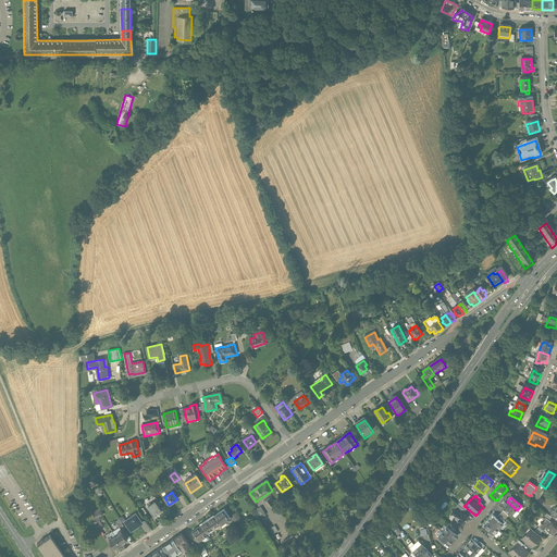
[(271,498),(264,503),(268,508),(274,504),(271,498)]
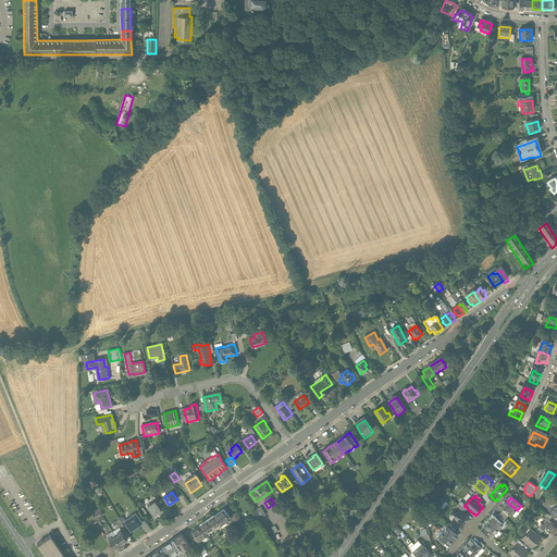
[(151,503),(147,506),(153,516),(155,516),(156,516),(156,517),(157,517),(157,516),(158,516),(158,515),(159,515),(159,514),(158,512),(161,510),(156,502),(151,504),(151,503)]
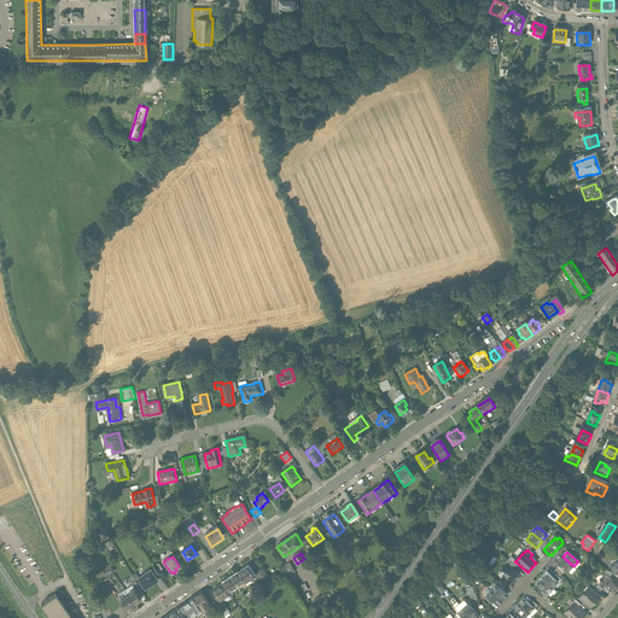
[(573,566),(563,557),(561,557),(557,563),(567,572),(573,566)]
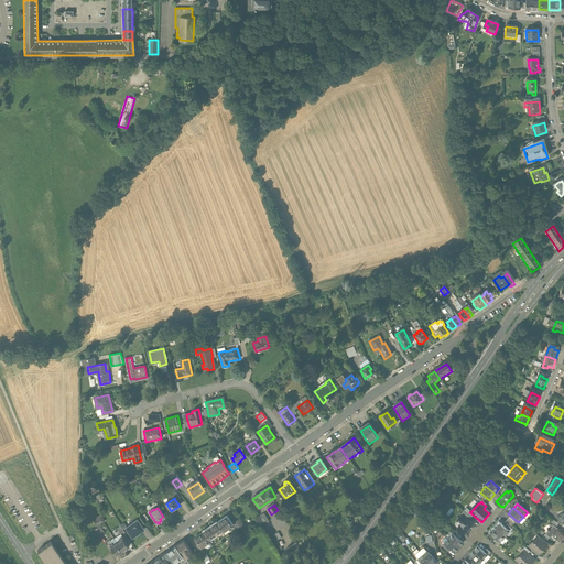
[(464,512),(470,518),(474,516),(469,512),(470,512),(466,509),(464,512)]
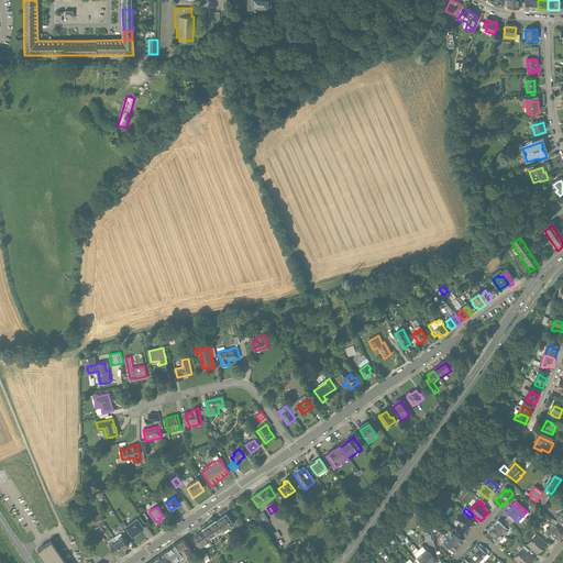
[(461,514),(461,515),(462,515),(467,519),(467,520),(468,520),(470,517),(463,511),(461,514)]
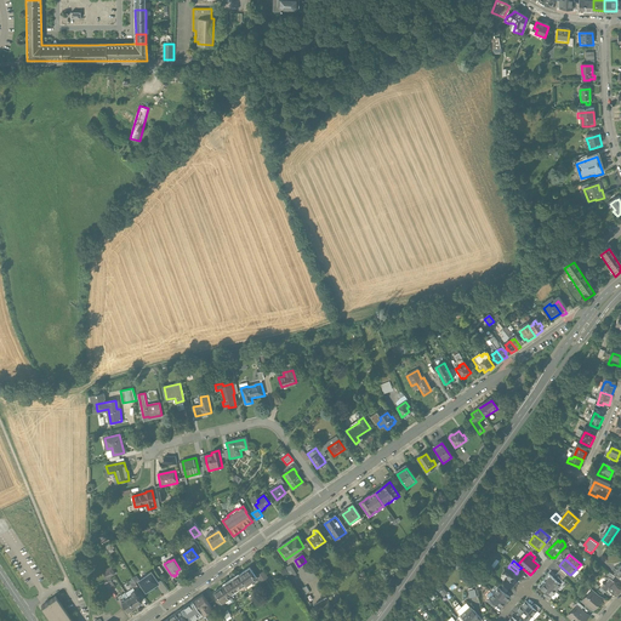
[(289,575),(291,579),(296,576),(290,567),(288,569),(286,567),(285,568),(288,573),(288,574),(289,575)]
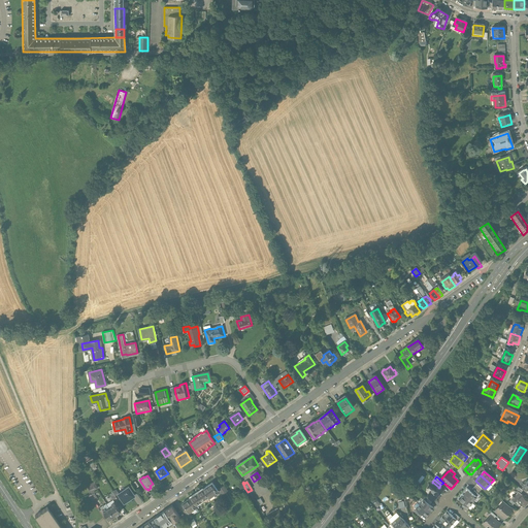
[(95,483),(87,486),(91,493),(98,489),(95,483)]
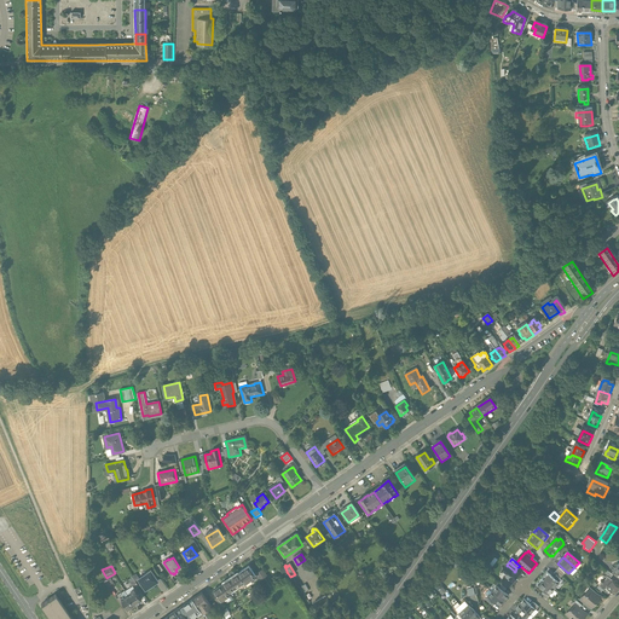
[(503,571),(508,574),(502,582),(509,588),(519,576),(516,573),(514,573),(514,572),(514,571),(508,566),(507,566),(503,571)]
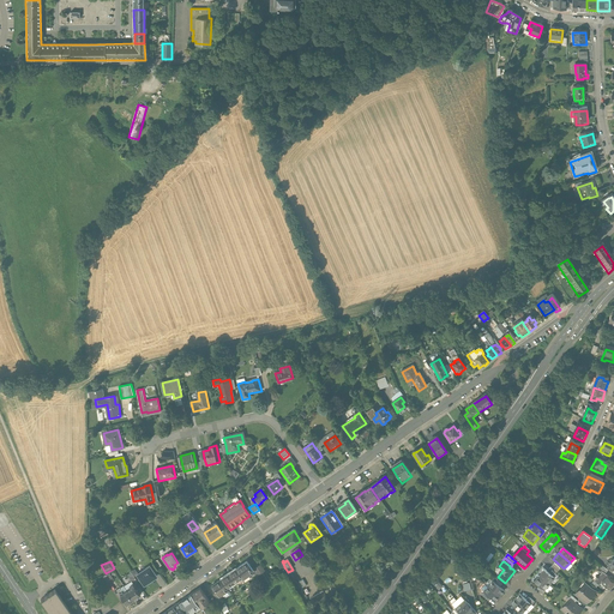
[(236,570),(242,578),(246,583),(252,578),(250,576),(253,573),(247,563),(236,570)]
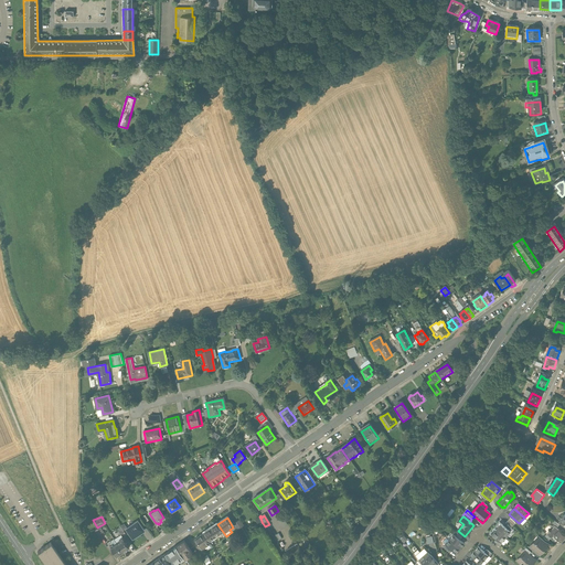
[(508,526),(511,530),(515,525),(510,520),(505,525),(508,526)]
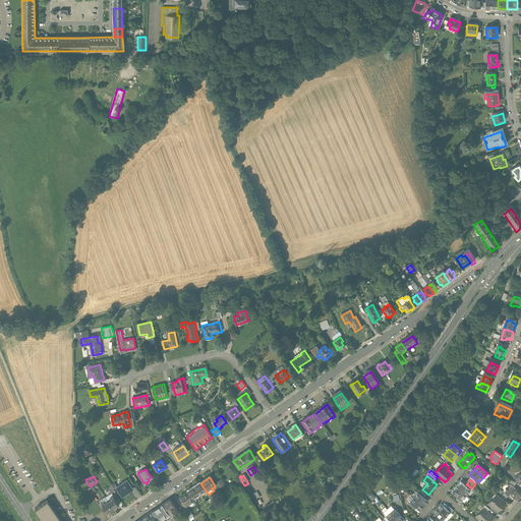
[(124,484),(117,488),(122,497),(127,494),(126,493),(132,488),(127,480),(123,483),(124,484)]
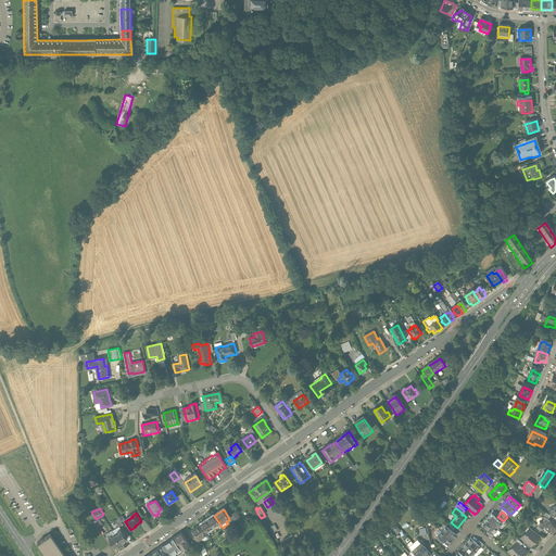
[(236,513),(229,516),(234,522),(239,518),(236,513)]
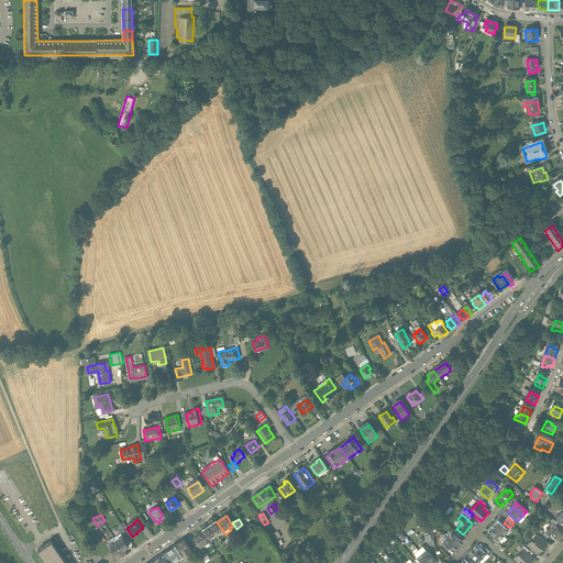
[(209,528),(202,532),(208,540),(222,530),(217,522),(211,527),(210,526),(208,528),(209,528)]
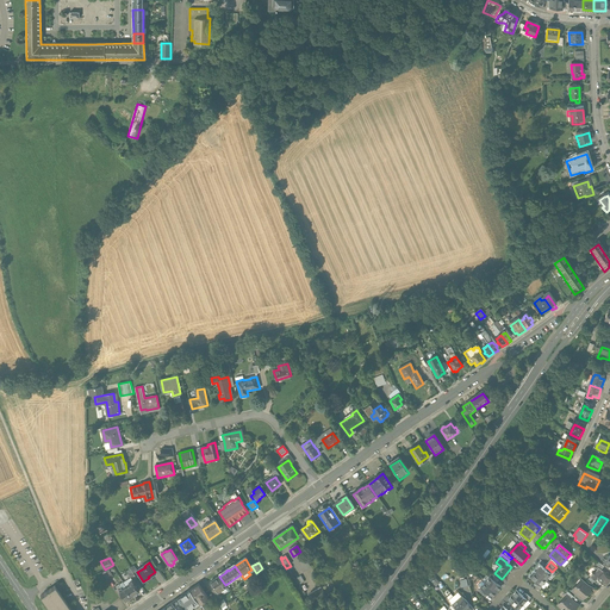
[(546,582),(551,576),(546,571),(539,566),(534,572),(546,582)]
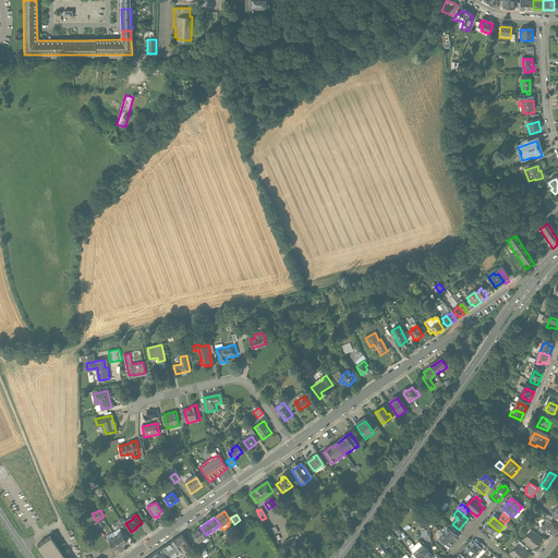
[(543,525),(540,529),(552,538),(557,531),(557,529),(550,522),(548,520),(547,521),(543,525)]
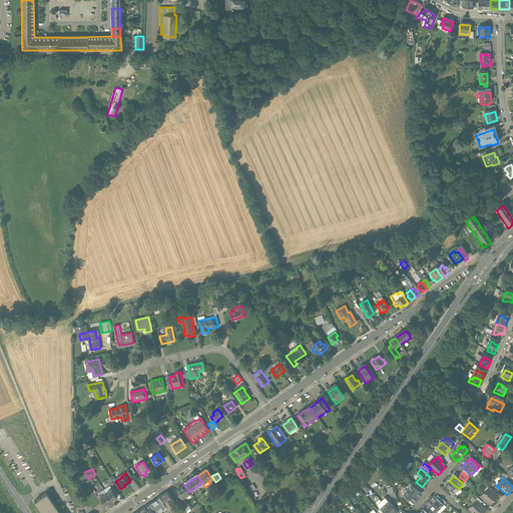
[(91,479),(86,482),(90,488),(95,485),(91,479)]
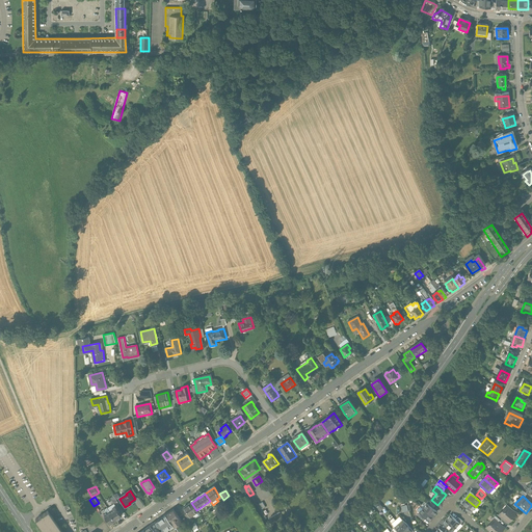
[(476,507),(466,499),(461,503),(468,509),(472,512),(476,507)]
